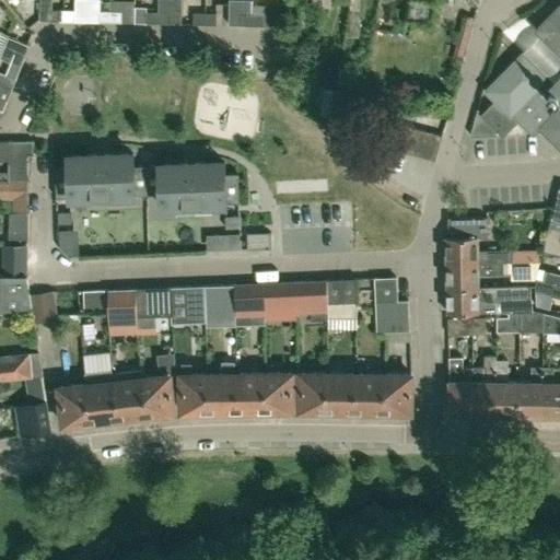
[(41,0),(41,21),(63,22),(63,10),(53,10),(51,0),(41,0)]
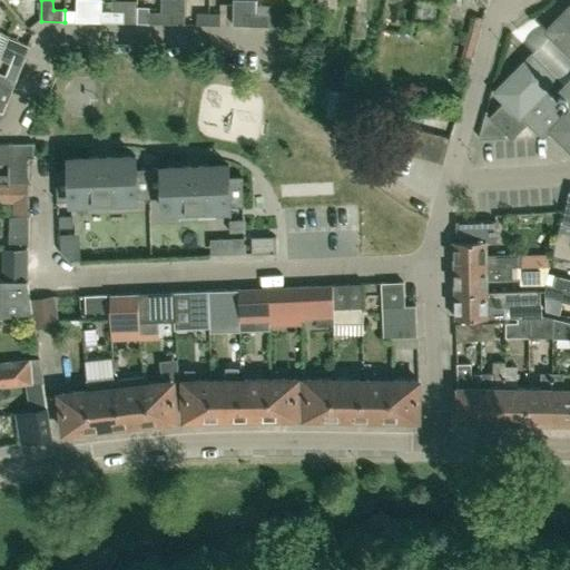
[(77,0),(77,10),(65,10),(65,22),(89,22),(89,0),(77,0)]
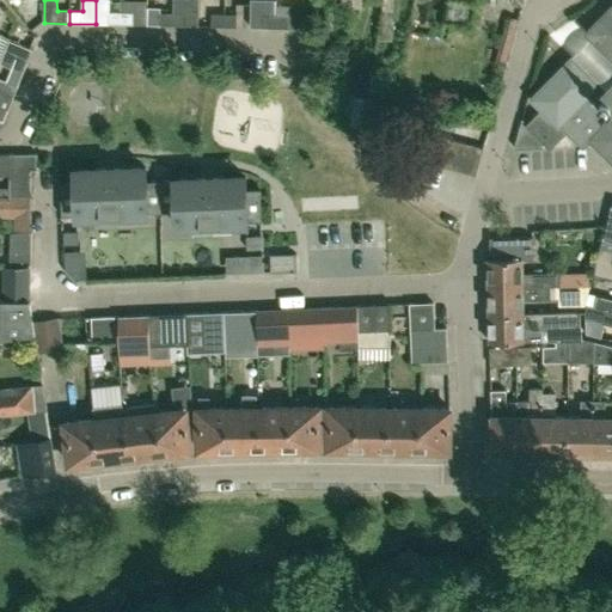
[(96,0),(96,24),(121,24),(121,12),(110,12),(110,0),(96,0)]
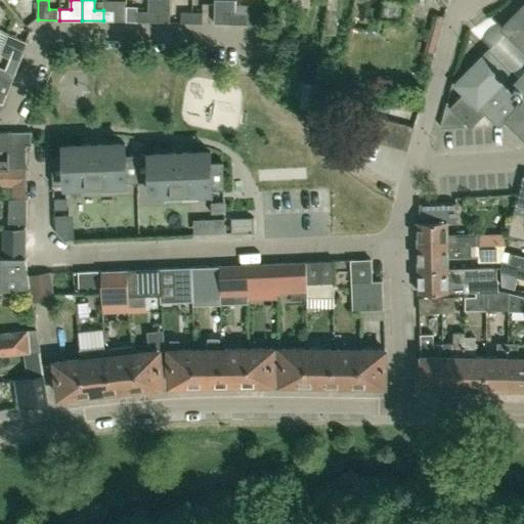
[(215,0),(215,23),(235,24),(235,12),(235,0),(215,0)]
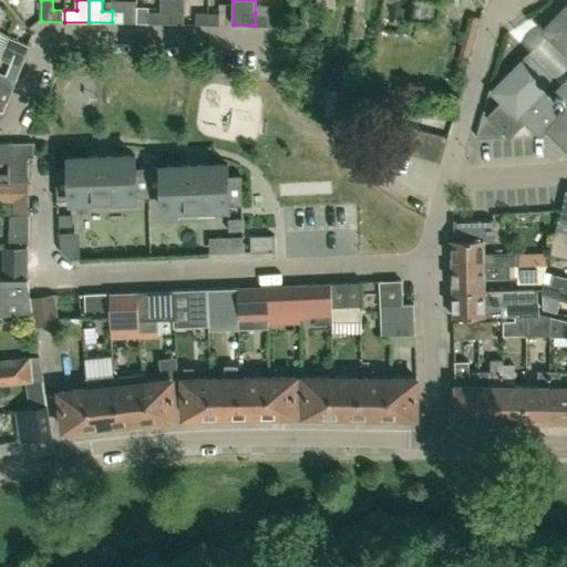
[(354,0),(354,8),(350,38),(362,38),(363,9),(362,8),(362,0),(354,0)]
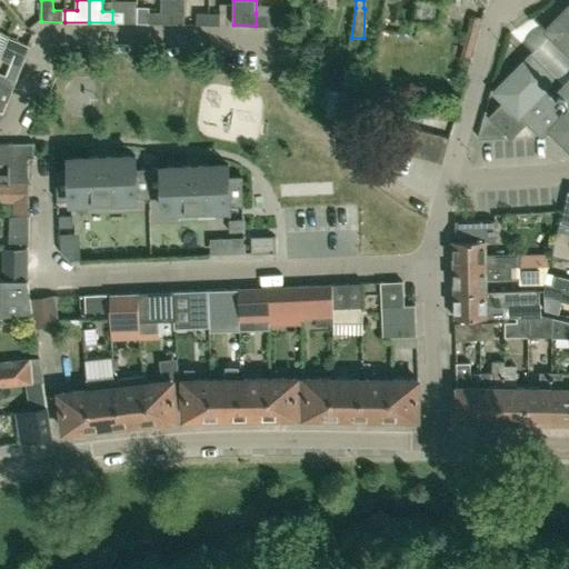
[(418,0),(415,19),(439,25),(443,0),(418,0)]
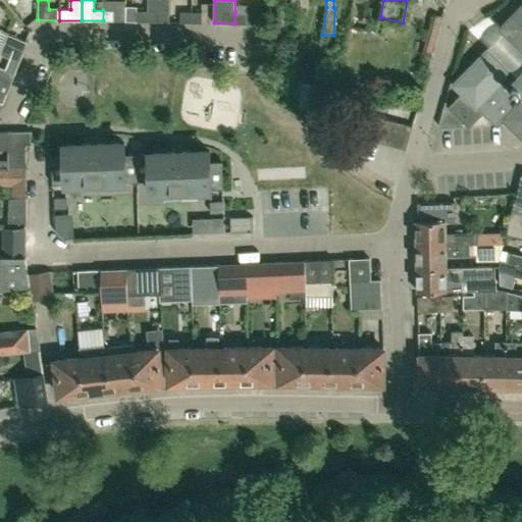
[(469,125),(483,110),(498,124),(503,118),(521,137),(521,2),(498,28),(521,50),(521,72),(514,82),(517,85),(516,86),(514,86),(513,87),(511,88),(510,90),(510,92),(511,94),(513,96),(517,98),(518,98),(520,97),(521,94),(521,98),(508,112),(501,105),(505,100),(493,90),(511,72),(486,48),(453,84),(463,94),(450,107),(469,125)]
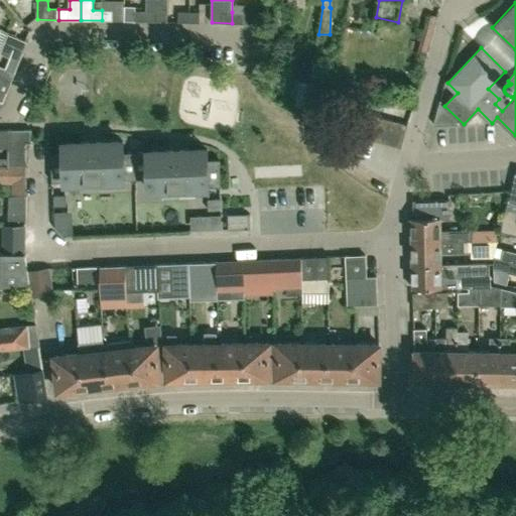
[(244,13),(232,12),(232,23),(256,23),(256,5),(244,4),(244,13)]
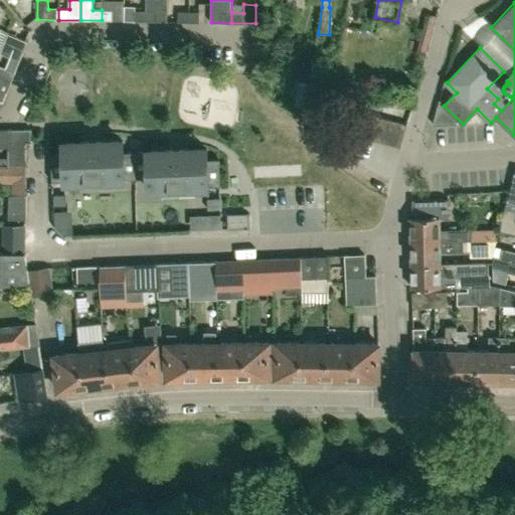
[(156,11),(145,11),(145,21),(168,22),(168,5),(156,5),(156,11)]
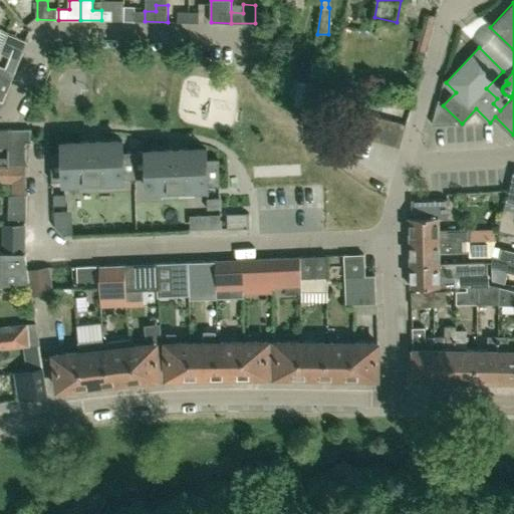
[(112,21),(112,20),(112,10),(101,10),(101,20),(112,21)]
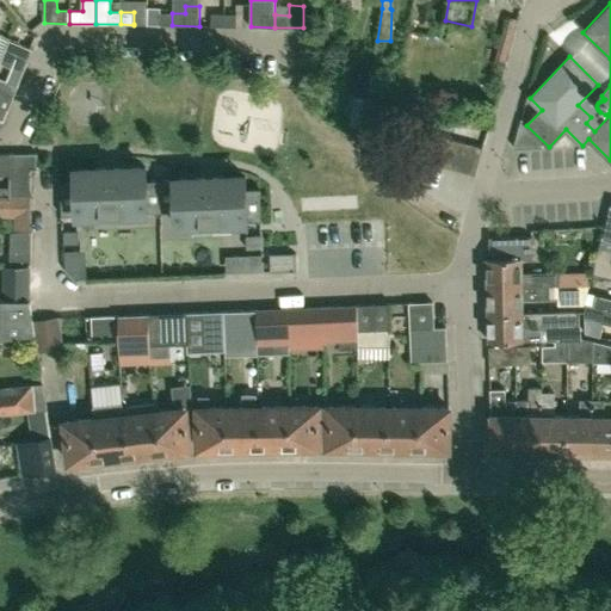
[(160,25),(172,25),(172,13),(160,13),(160,25)]
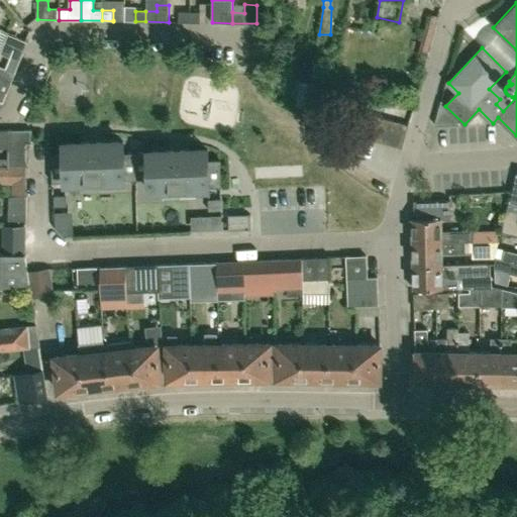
[(179,22),(189,22),(189,12),(179,11),(179,22)]
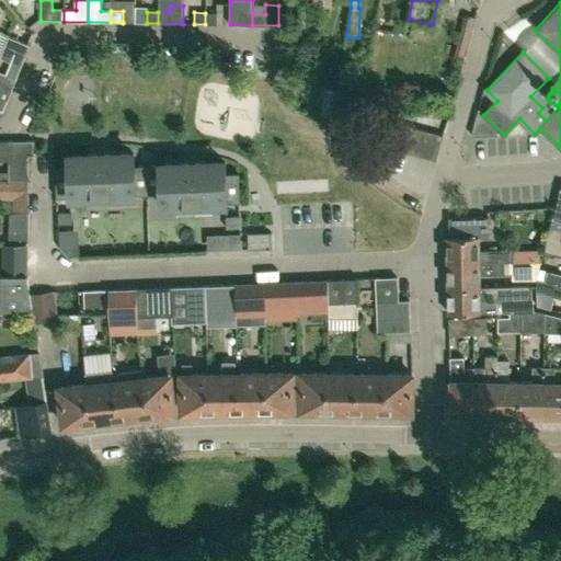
[(217,24),(217,13),(205,13),(205,24),(217,24)]
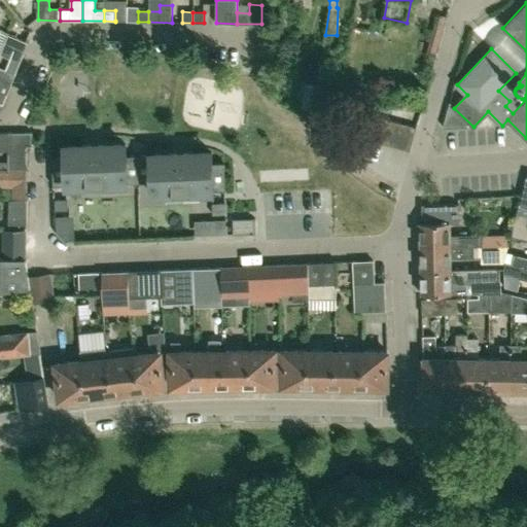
[(14,49),(10,60),(20,64),(24,54),(14,49)]
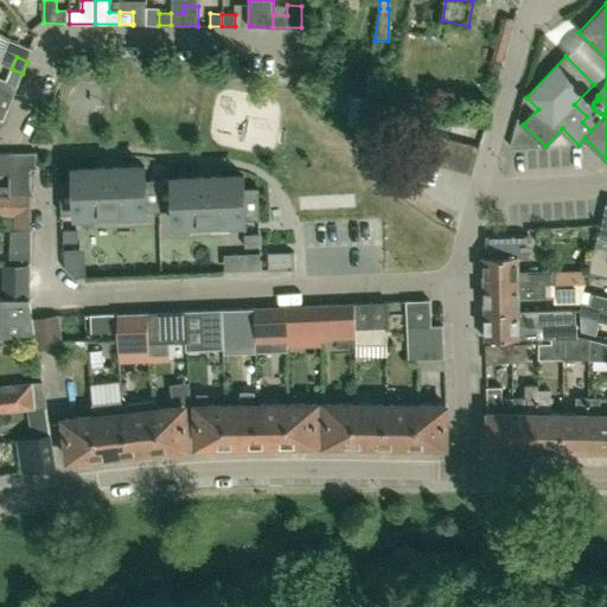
[(23,74),(12,69),(7,81),(18,84),(23,74)]
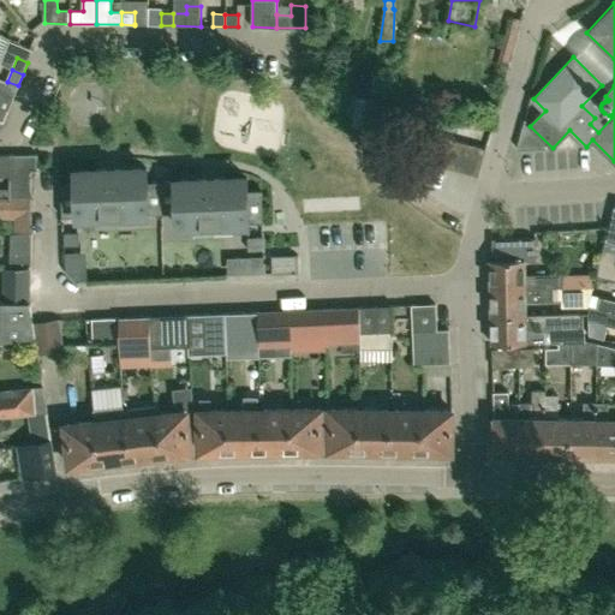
[(478,177),(485,148),(423,131),(416,159),(478,177)]
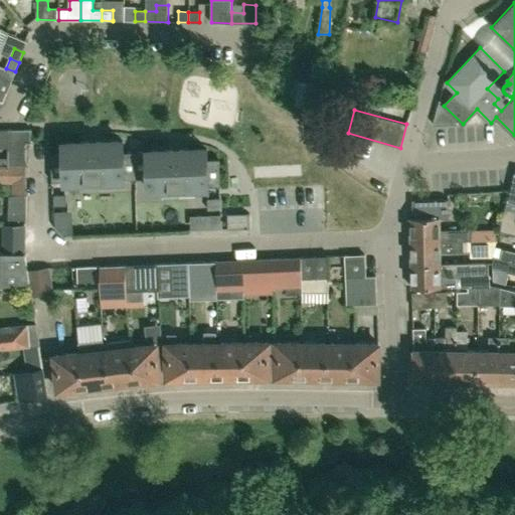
[(30,130),(13,130),(0,129),(0,148),(8,148),(8,165),(24,166),(24,143),(30,143),(30,130)]
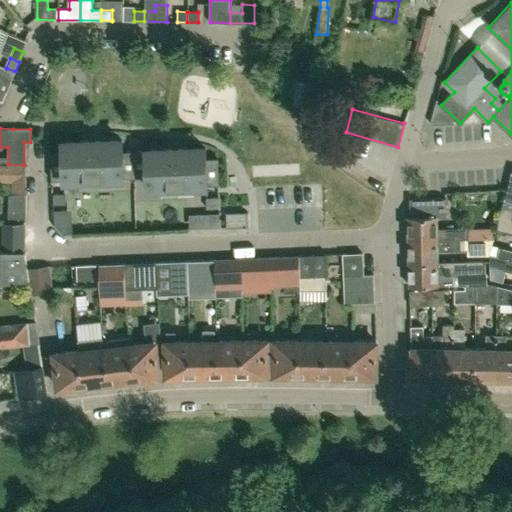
[(123,178),(135,177),(134,151),(122,151),(122,140),(62,142),(63,153),(51,153),(52,181),(64,180),(64,181),(76,180),(77,183),(111,181),(111,179),(123,178)]
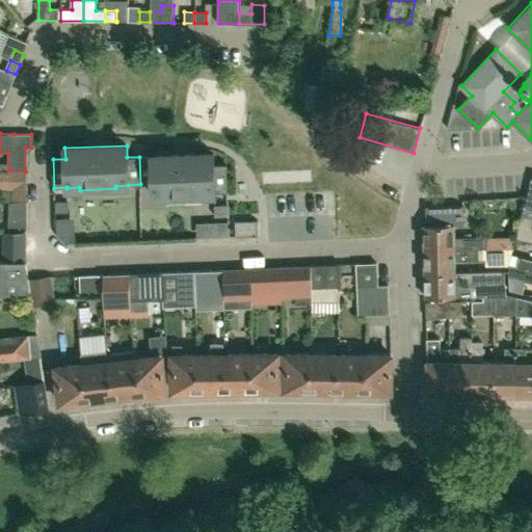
[(152,156),(139,157),(140,184),(153,184),(153,195),(166,195),(166,198),(202,196),(202,194),(215,193),(228,192),(227,164),(214,164),(213,154),(152,156)]
